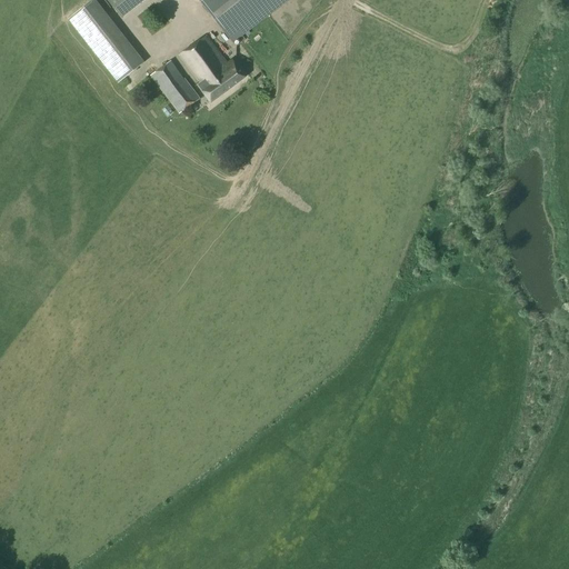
[(103,0),(119,19),(143,0),(103,0)]
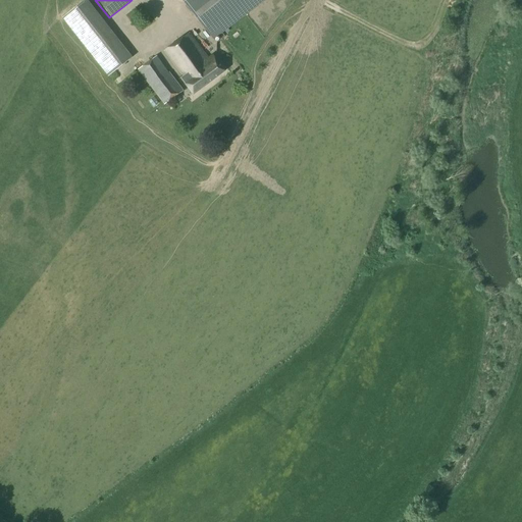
[(264,0),(180,0),(213,41),(264,0)]
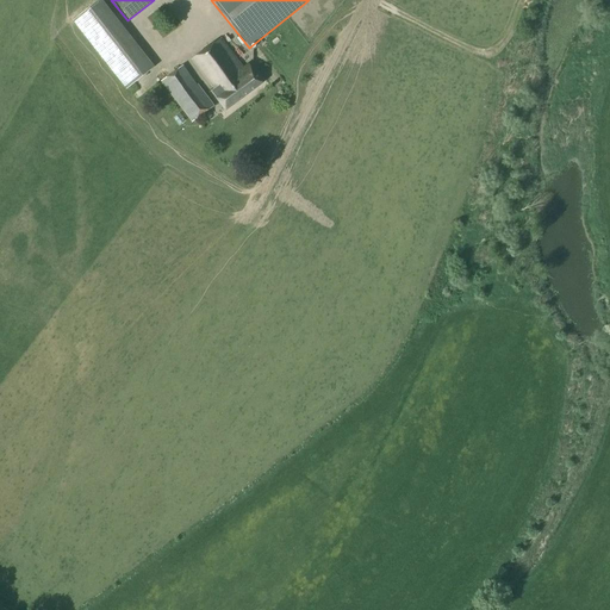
[(125,91),(153,69),(99,1),(72,23),(125,91)]
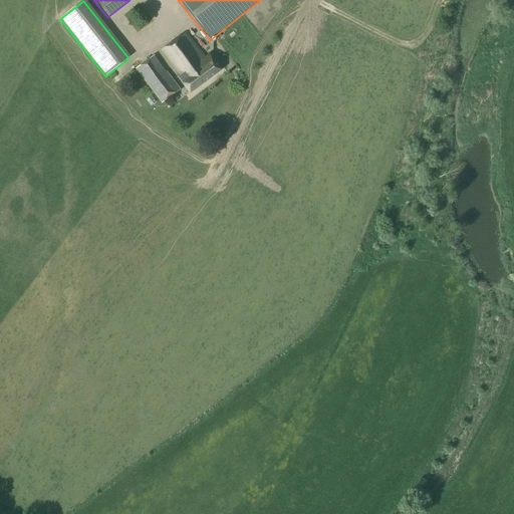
[(162,50),(180,75),(178,77),(190,93),(221,70),(209,55),(205,58),(186,32),(162,50)]
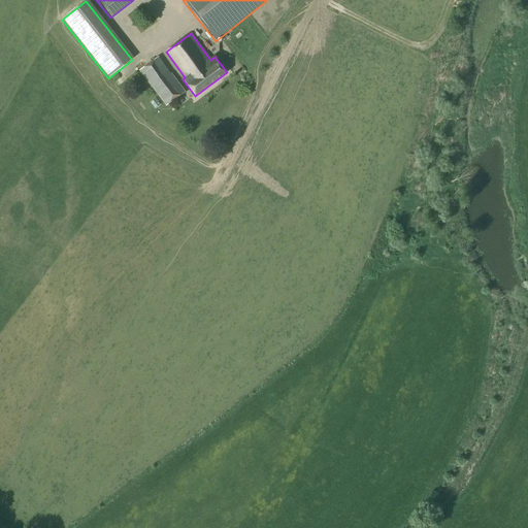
[(138,70),(166,106),(185,93),(158,57),(138,70)]
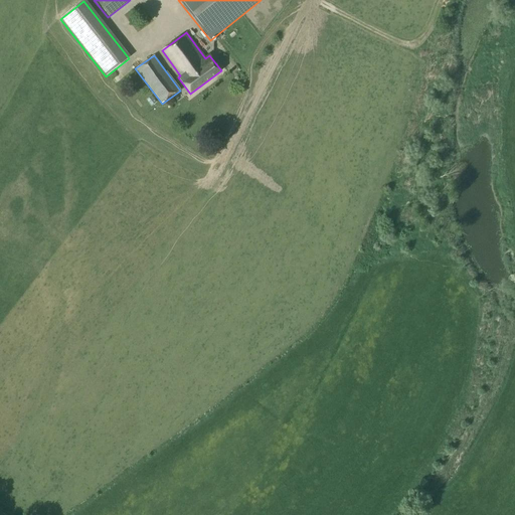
All buildings are outlined.
